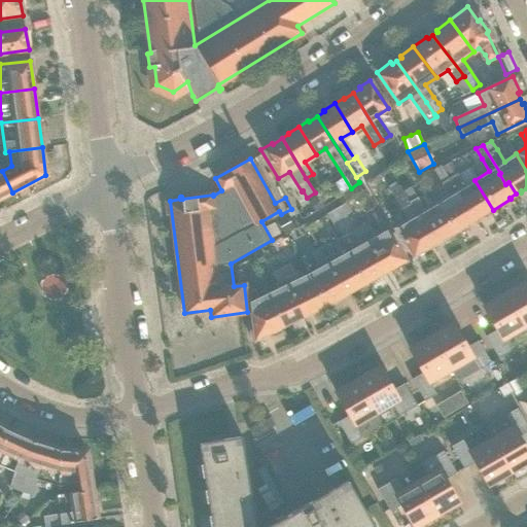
[(493,210),(475,180),(465,185),(458,174),(451,162),(442,167),(441,165),(438,166),(472,221),(481,216),(482,217),(493,210)]
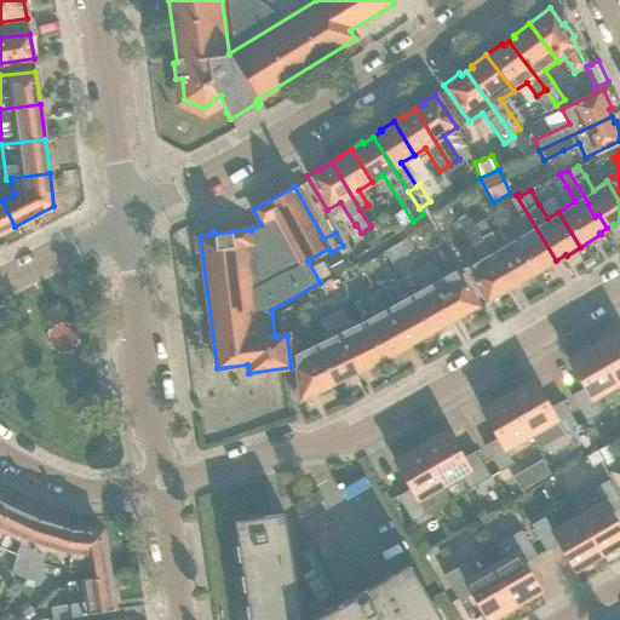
[(552,262),(556,260),(516,195),(511,197),(515,206),(529,229),(511,240),(533,276),(554,264),(552,262)]
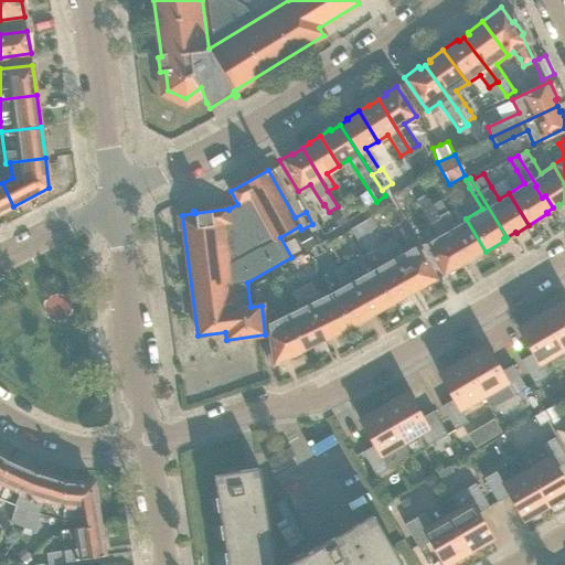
[(0,212),(13,206),(2,183),(0,179),(0,212)]
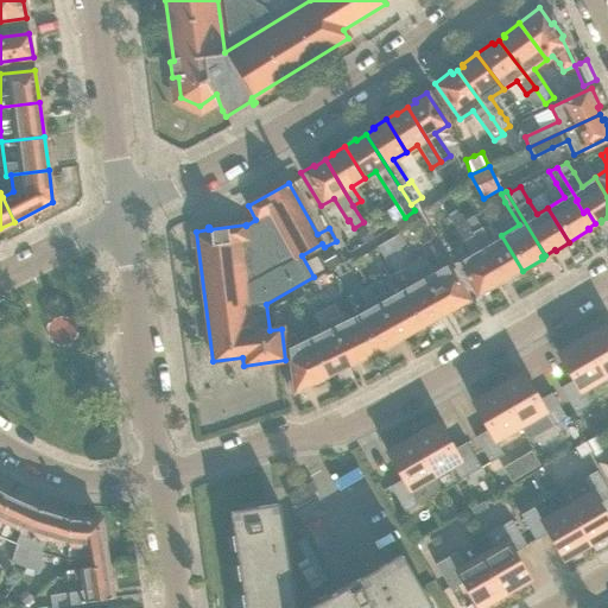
[(460,211),(457,214),(477,247),(479,248),(499,283),(508,277),(510,279),(523,271),(501,235),(491,241),(481,226),(472,232),(460,211)]
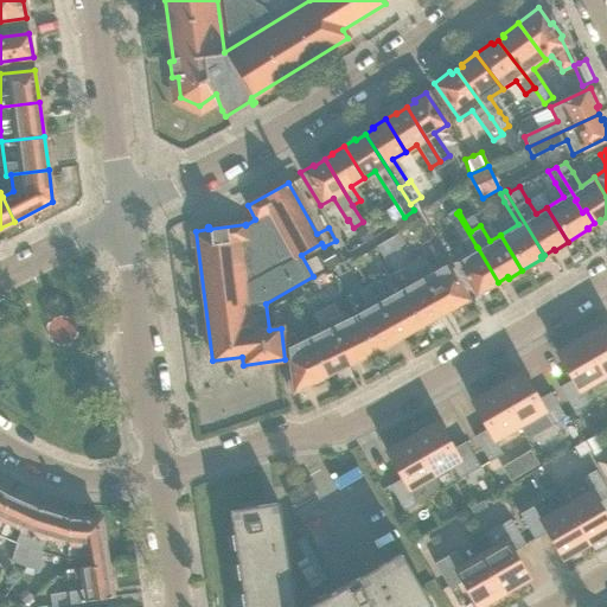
[(477,247),(457,213),(449,217),(472,251),(458,260),(472,283),(470,285),(477,296),(496,286),(494,285),(498,282),(478,248),(477,247)]
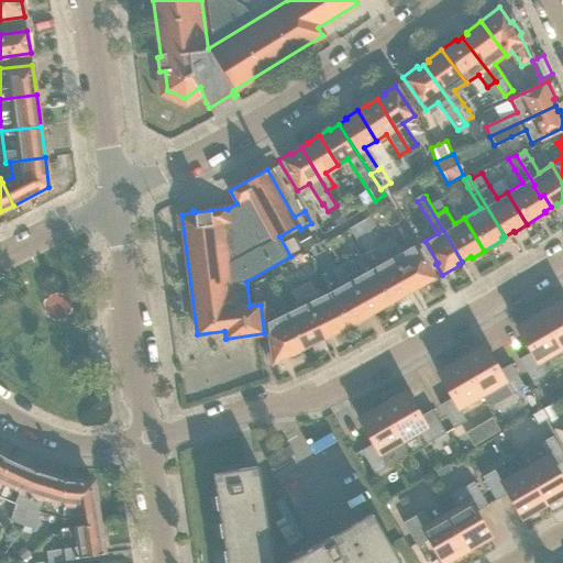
[(400,219),(389,202),(368,214),(373,220),(383,214),(389,225),(400,219)]
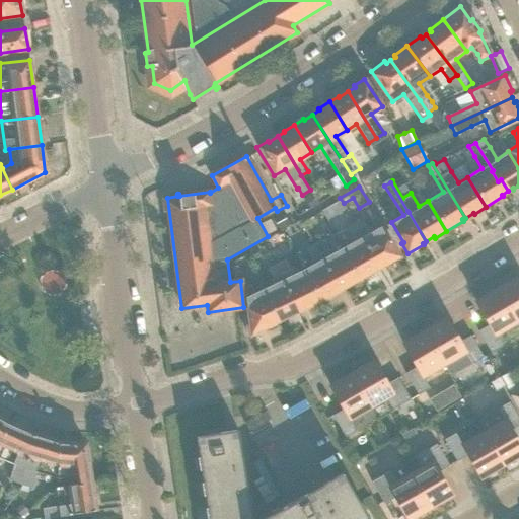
[(311,193),(302,198),(310,209),(318,203),(311,193)]
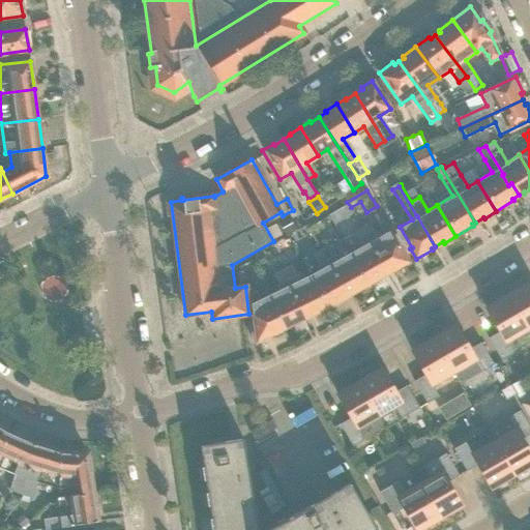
[(360,228),(361,228),(356,217),(348,222),(354,232),(359,242),(357,243),(359,248),(348,255),(365,286),(386,273),(360,228)]
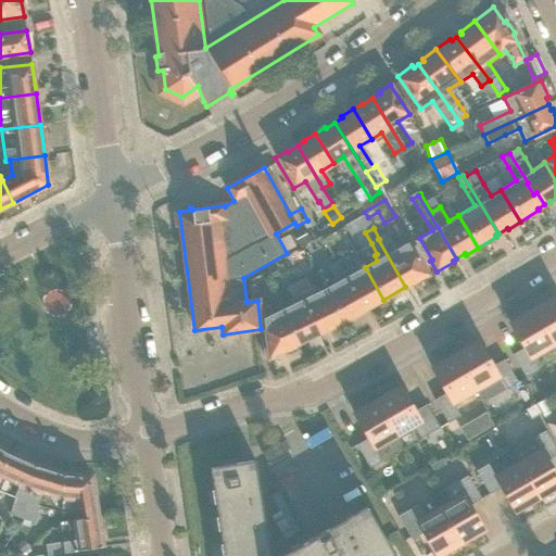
[(378,239),(405,287),(428,275),(409,242),(399,249),(395,244),(393,245),(387,235),(379,239),(378,239)]
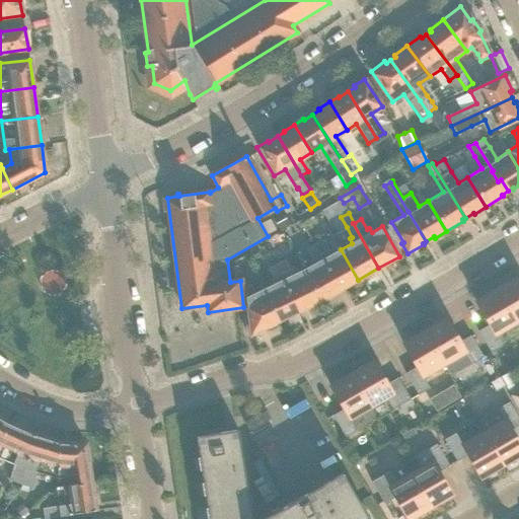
[(341,249),(330,255),(321,240),(313,245),(338,290),(358,280),(341,249)]
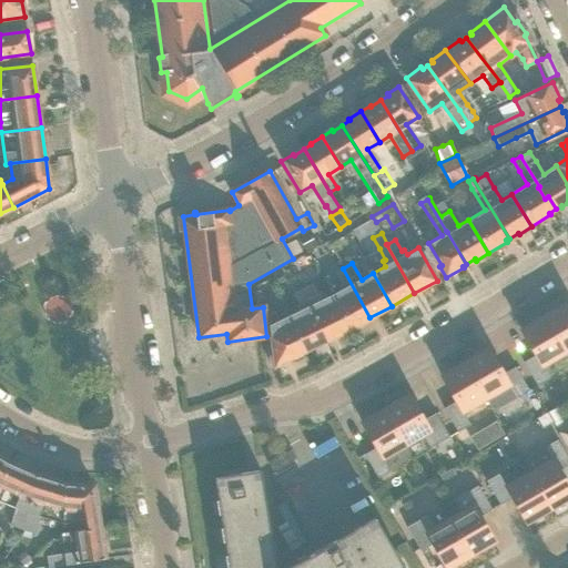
[(330,297),(348,330),(369,317),(343,269),(336,273),(345,288),(330,297)]
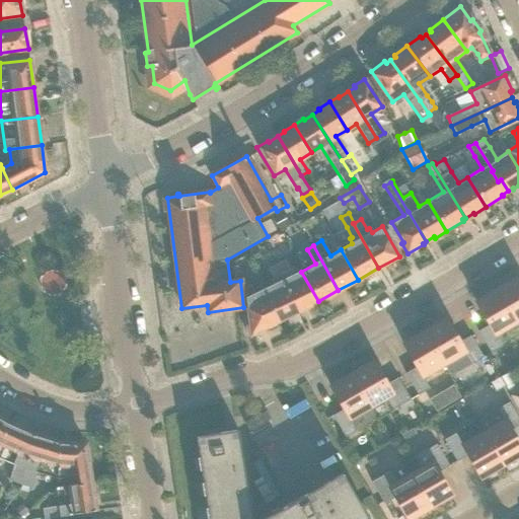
[(255,248),(247,253),(250,260),(260,255),(255,248)]
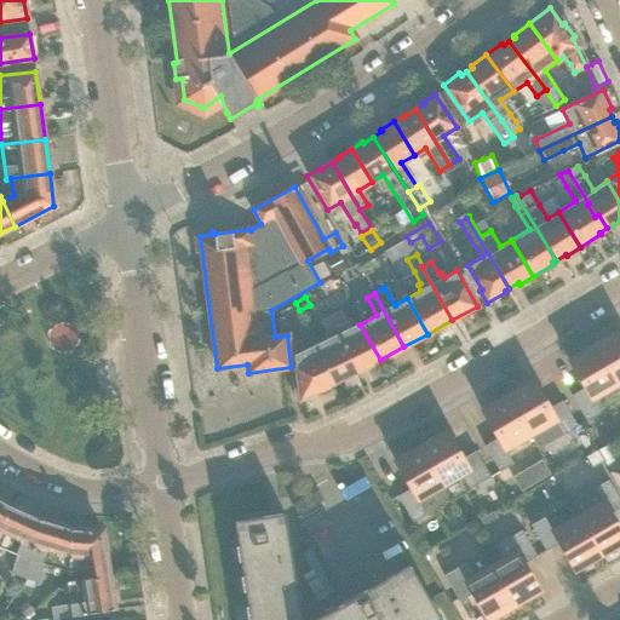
[(380,360),(360,325),(350,329),(348,325),(345,325),(339,313),(329,317),(355,372),(380,360)]
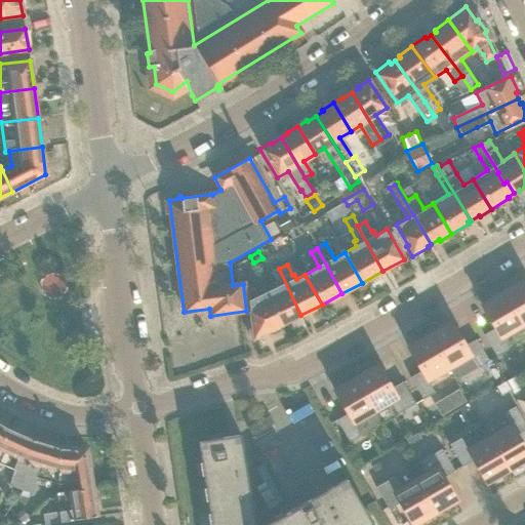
[(281,325),(300,315),(279,269),(272,272),(277,282),(275,283),(277,288),(266,293),(281,325)]
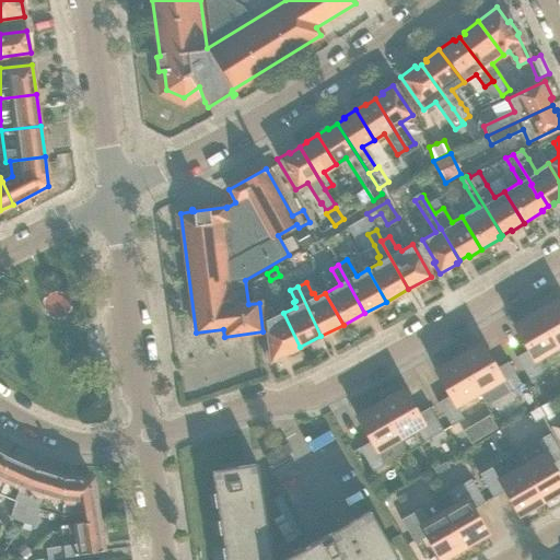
[(559,299),(537,312),(558,347),(559,345),(559,299)]
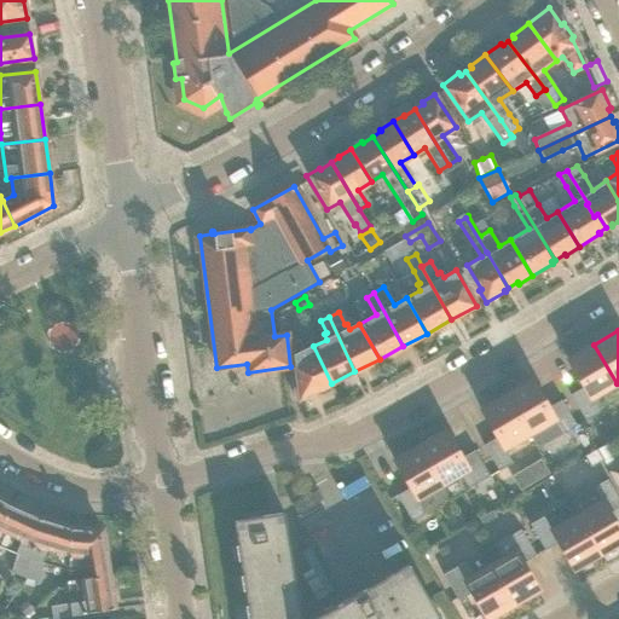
[(331,383),(313,346),(304,351),(299,341),(293,343),(298,380),(293,382),(295,399),(295,400),(331,383)]
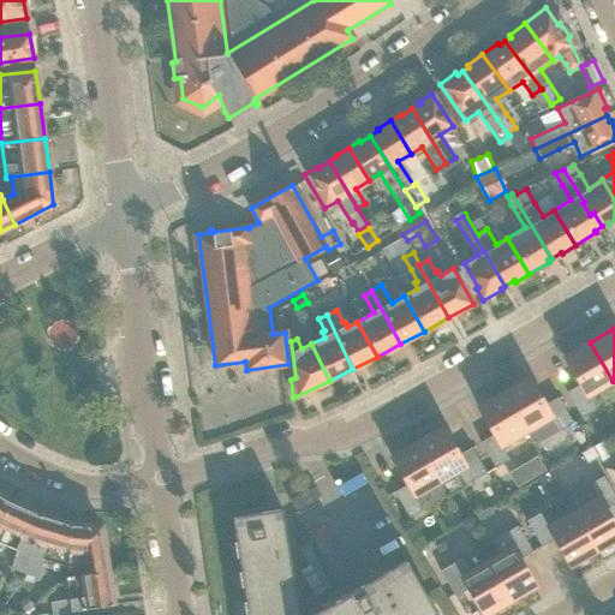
[(587,395),(613,381),(590,342),(565,358),(580,384),(567,392),(581,418),(596,410),(587,395)]
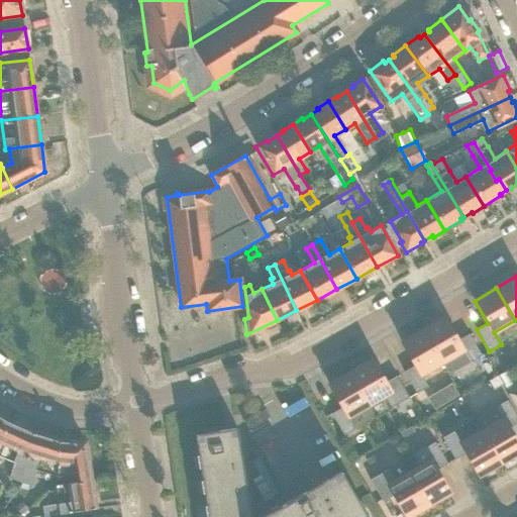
[(423,330),(442,363),(463,350),(471,363),(482,355),(469,334),(458,340),(445,318),(423,330)]
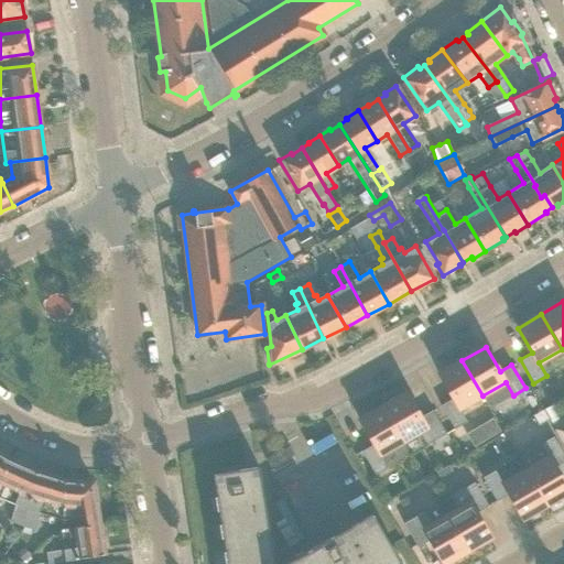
[(459,409),(483,396),(462,360),(438,373),(453,399),(441,405),(454,430),(467,422),(459,409)]
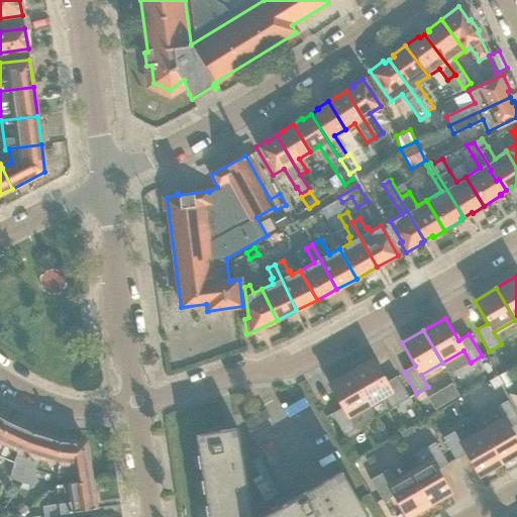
[(351,373),(370,405),(391,392),(398,404),(409,398),(397,376),(386,382),(373,359),(351,373)]
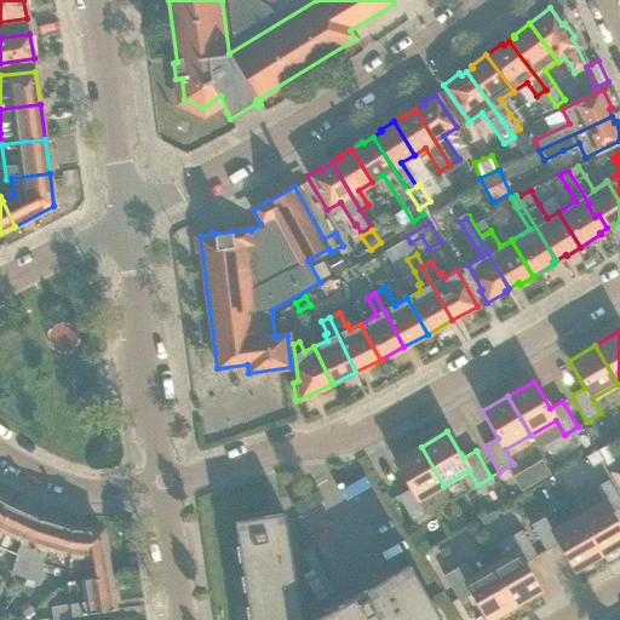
[(597,451),(606,465),(614,460),(604,446),(597,451)]
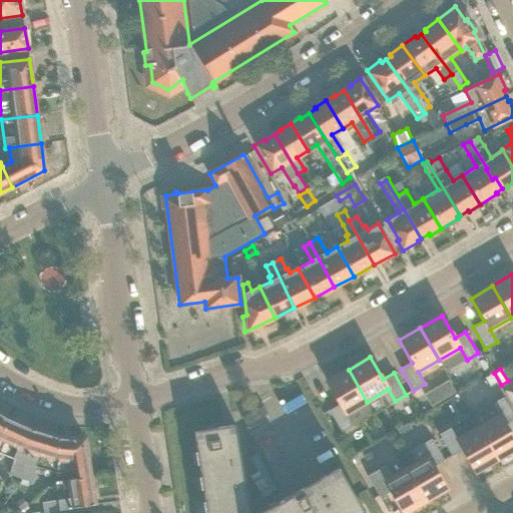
[(346,414),(367,402),(349,370),(327,382),(340,404),(329,411),(342,432),(353,426),(346,414)]
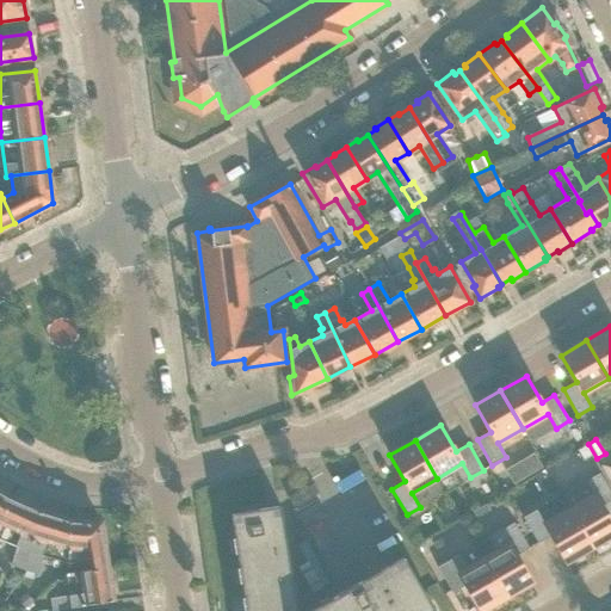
[(569,508),(591,547),(610,535),(610,522),(602,505),(610,499),(610,492),(599,471),(585,480),(593,494),(569,508)]
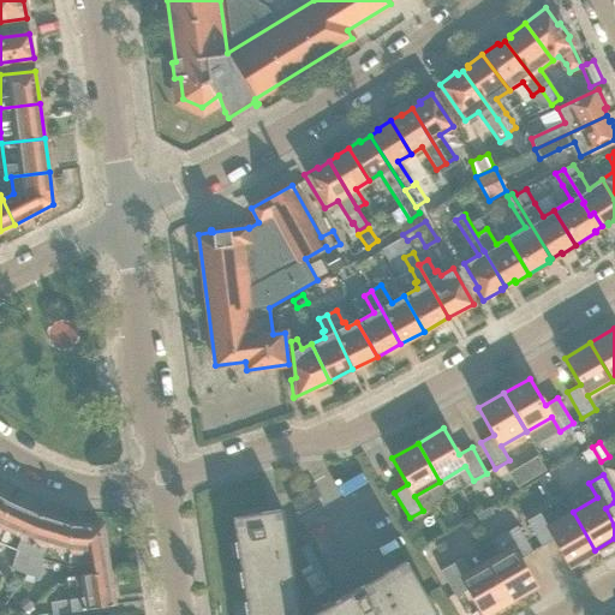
[(0,542),(16,549),(11,568),(24,573),(40,578),(43,559),(66,566),(88,568),(88,573),(66,578),(70,598),(51,602),(53,614),(72,611),(114,605),(101,526),(72,524),(40,514),(29,509),(30,507),(19,502),(15,502),(11,501),(0,494),(0,542)]
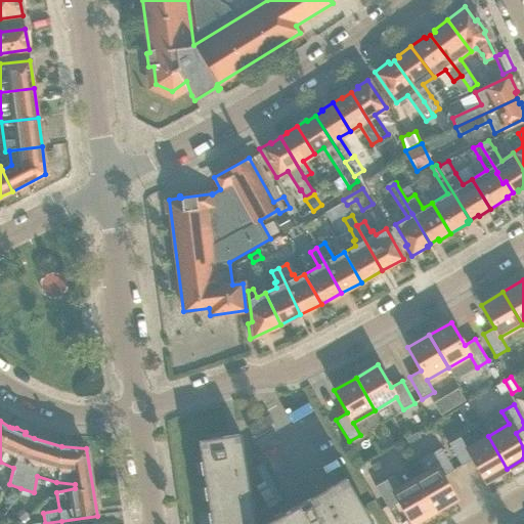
[(264,523),(254,523),(239,434),(198,440),(211,523),(372,523),(345,477),(264,523)]
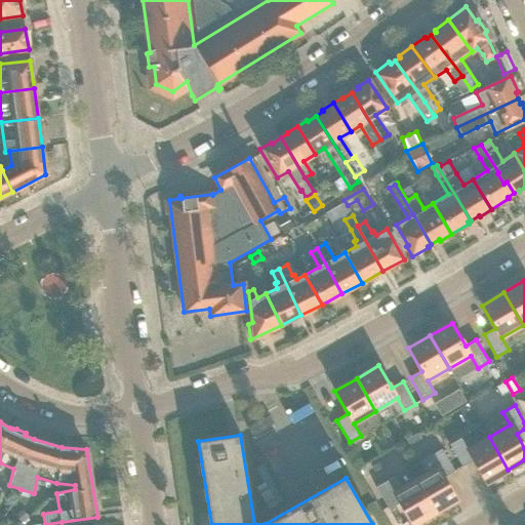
[(486,482),(508,470),(489,437),(468,449),(460,437),(449,444),(461,466),(473,459),(486,482)]
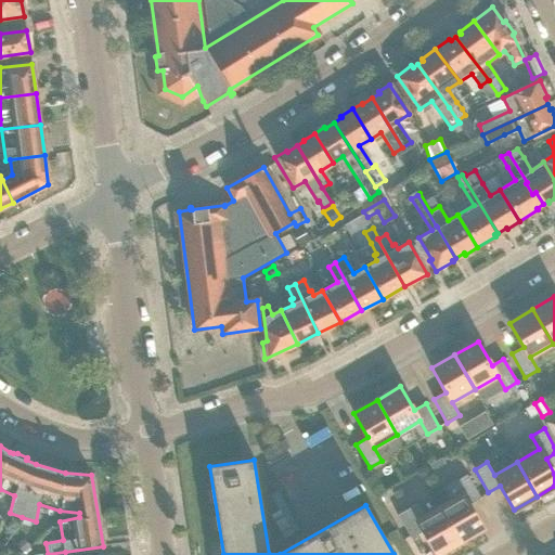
[(439,507),(460,542),(482,528),(468,504),(480,498),(466,474),(454,481),(443,488),(451,500),(439,507)]
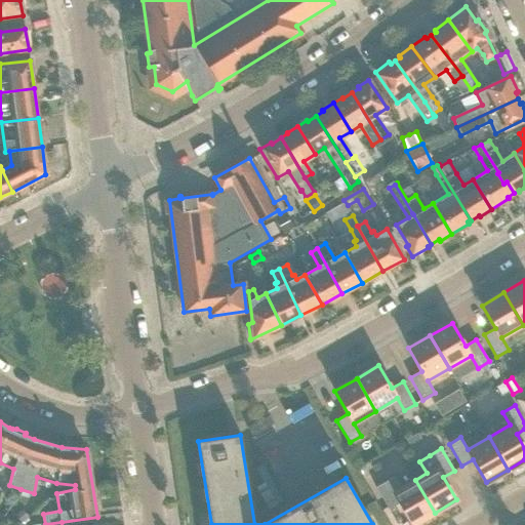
[(412,524),(435,513),(415,480),(394,492),(387,480),(375,487),(388,509),(399,502),(412,524)]
